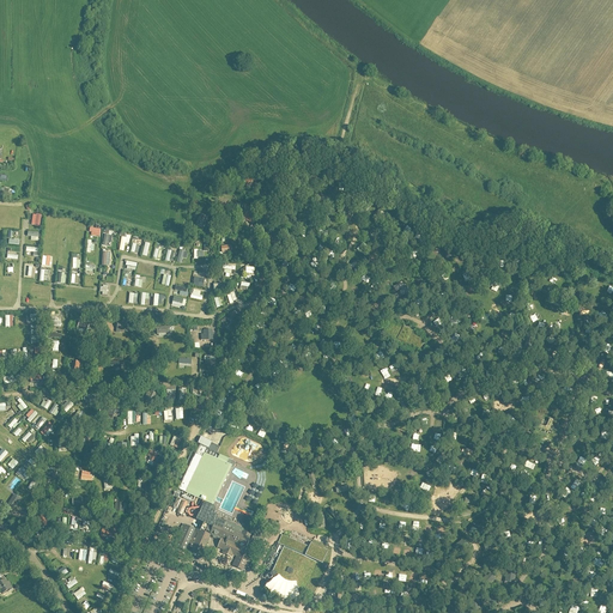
[(254,224),(256,218),(248,213),(244,218),(254,224)]
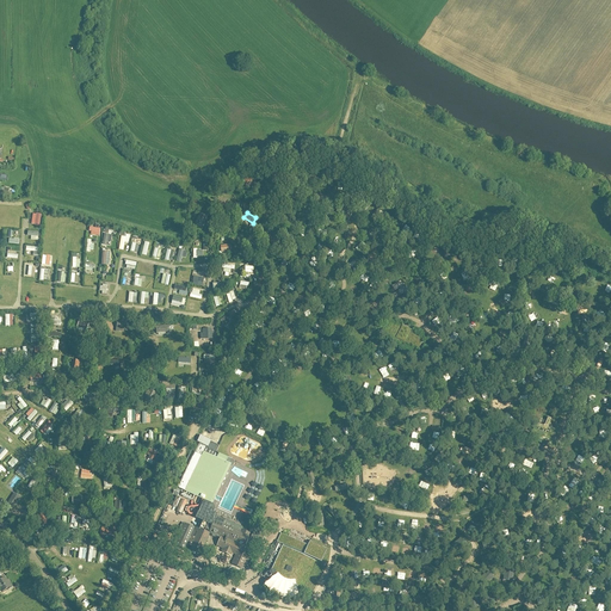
[(208,217),(202,214),(197,223),(203,227),(208,217)]
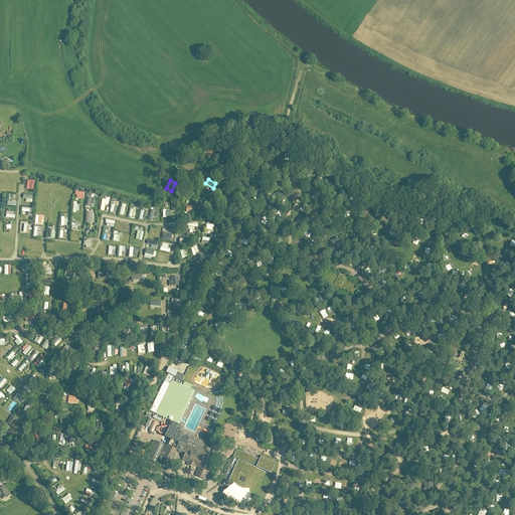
[(132,226),(127,225),(126,230),(124,229),(122,237),(129,239),(132,226)]
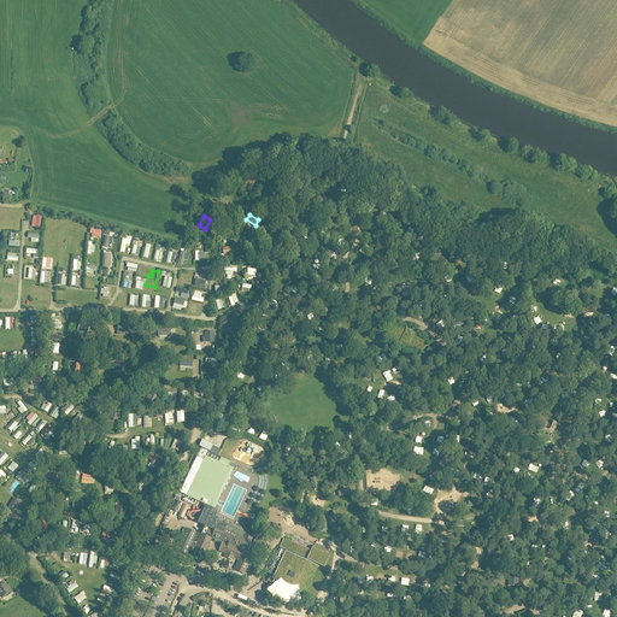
[(399,287),(407,297),(411,292),(409,289),(412,287),(406,281),(405,282),(404,281),(403,282),(403,283),(399,287)]
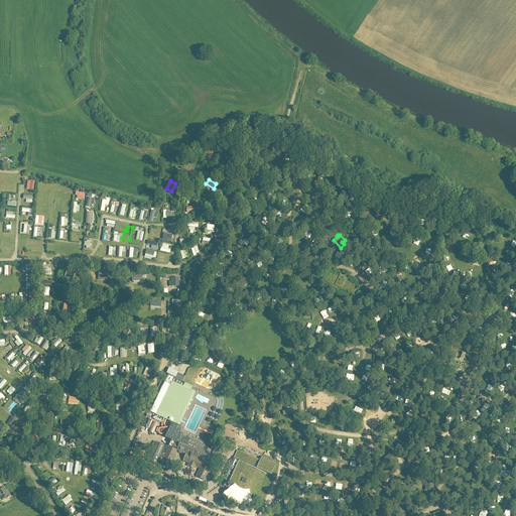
[(192,265),(185,270),(189,276),(195,272),(191,269),(195,267),(192,265)]
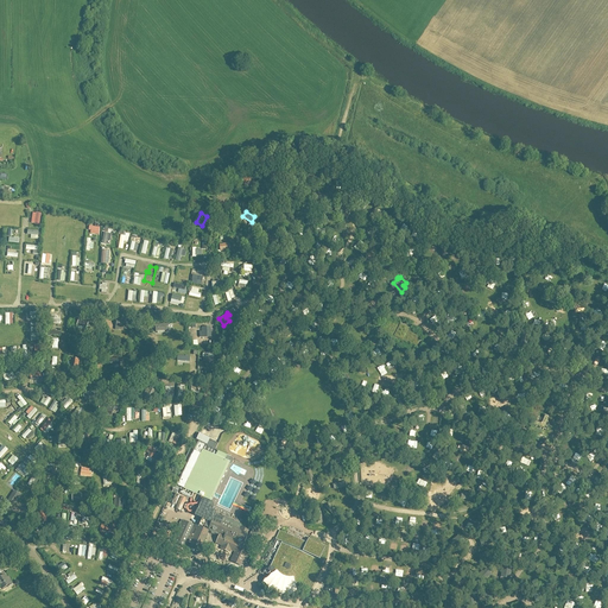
[(83,327),(86,328),(88,329),(90,322),(81,318),(77,328),(82,329),(83,327)]
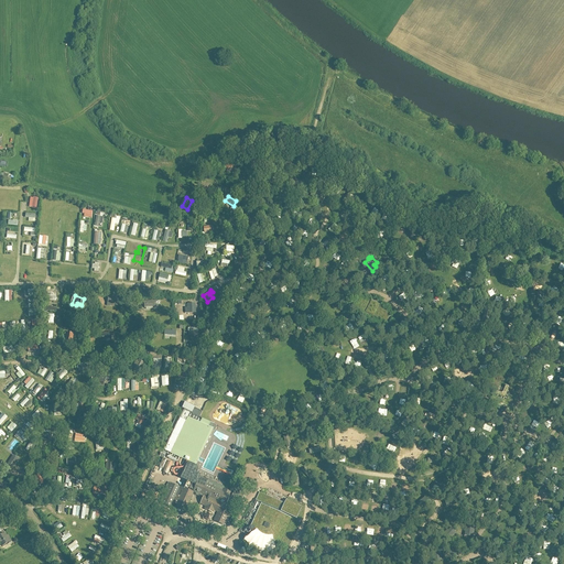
[(115,304),(117,304),(118,304),(119,297),(110,296),(109,303),(110,303),(110,305),(115,306),(115,304)]
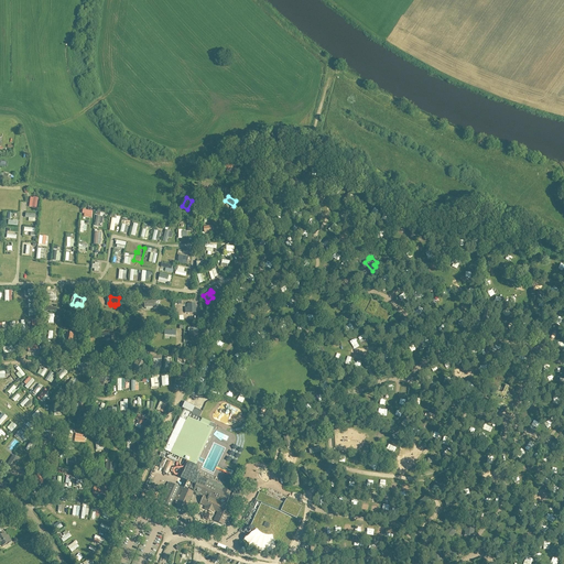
[(144,308),(147,308),(147,310),(152,308),(152,306),(154,306),(153,304),(155,304),(155,300),(145,301),(147,304),(144,304),(144,308)]
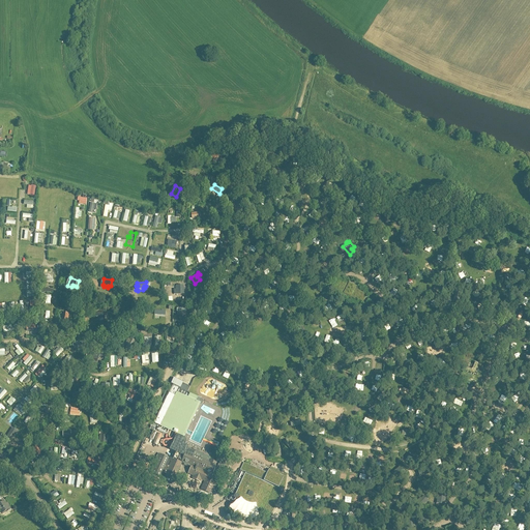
[(177,289),(174,289),(174,294),(184,293),(183,285),(176,286),(177,289)]
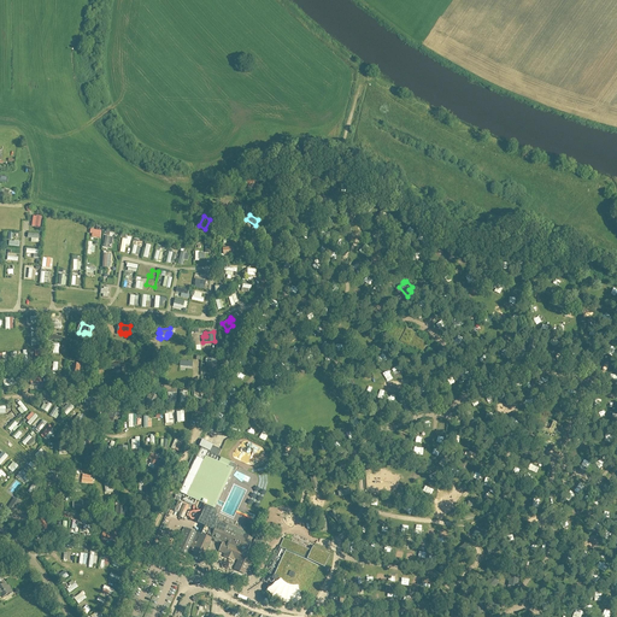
[(530,338),(528,350),(535,351),(538,340),(530,338)]
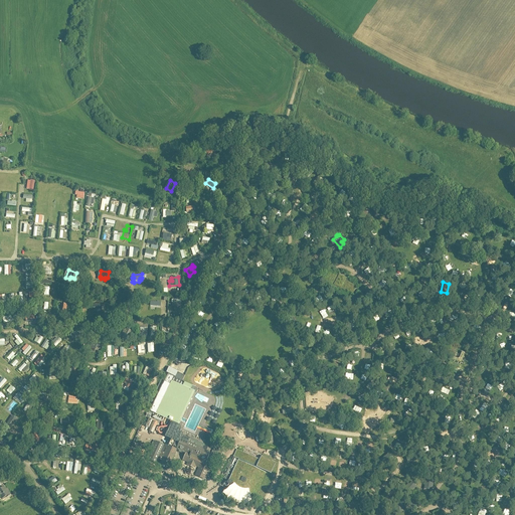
[(437,301),(439,291),(433,289),(431,300),(437,301)]
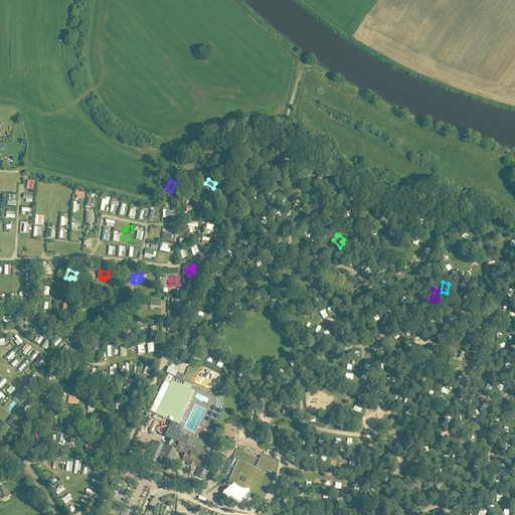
[(101,303),(93,305),(94,311),(95,311),(95,312),(97,312),(97,310),(103,309),(101,303)]
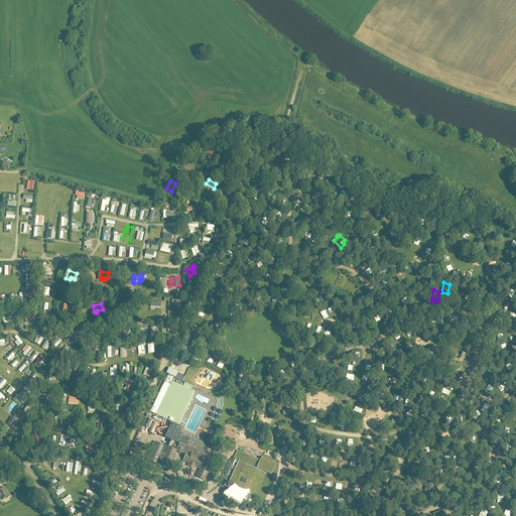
[(11,316),(3,317),(4,325),(13,323),(11,316)]
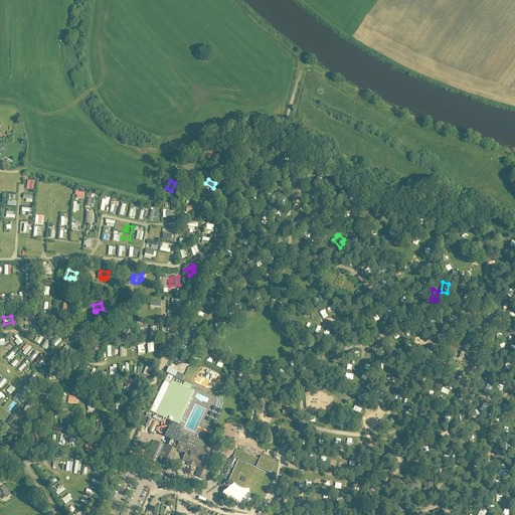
[(124,330),(123,333),(124,334),(129,338),(132,331),(125,328),(124,330)]
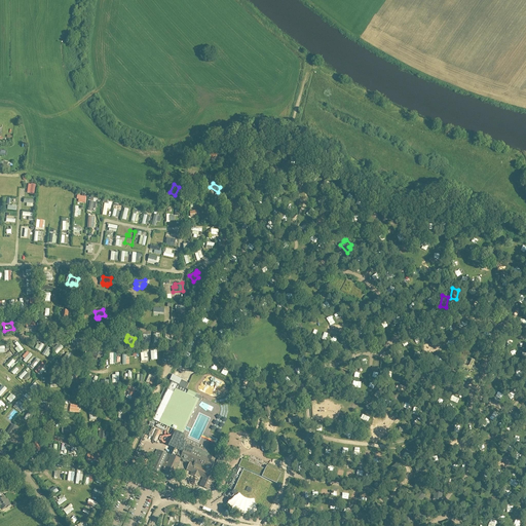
[(41,352),(46,346),(42,343),(38,348),(41,352)]
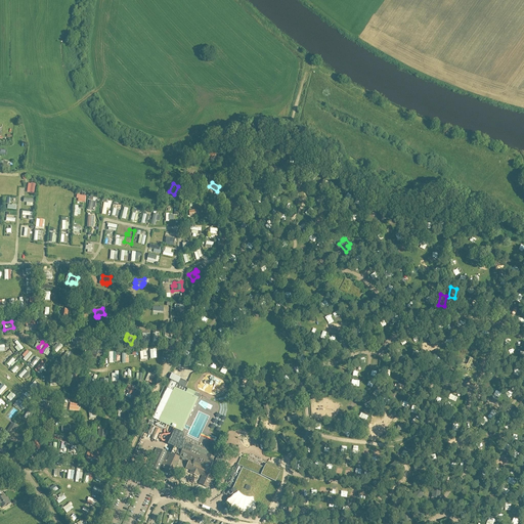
[(56,350),(58,353),(66,347),(62,344),(56,350)]
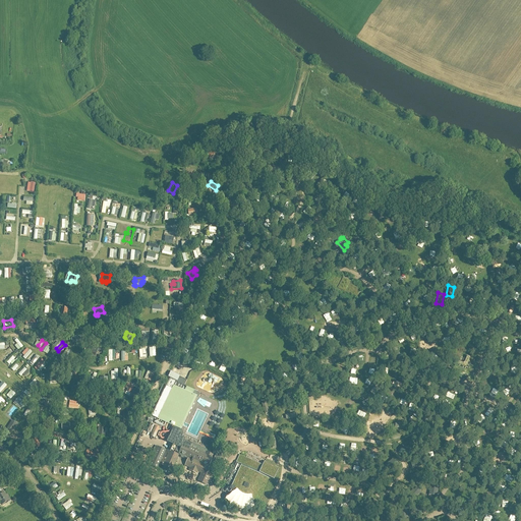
[(48,344),(45,351),(49,354),(53,347),(48,344)]
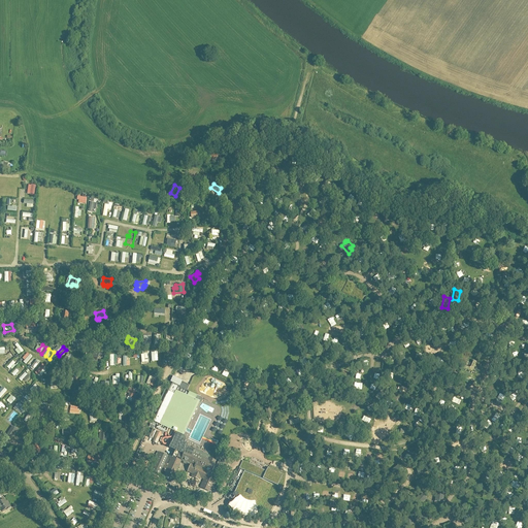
[(31,355),(25,363),(28,365),(34,357),(31,355)]
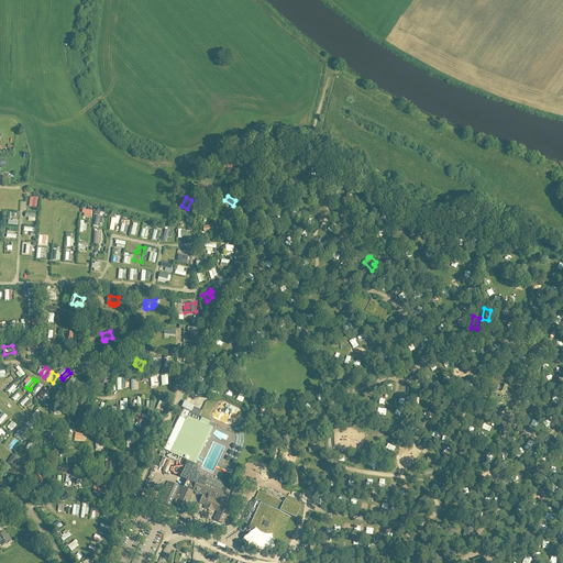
[(9,392),(12,395),(19,388),(15,385),(9,392)]
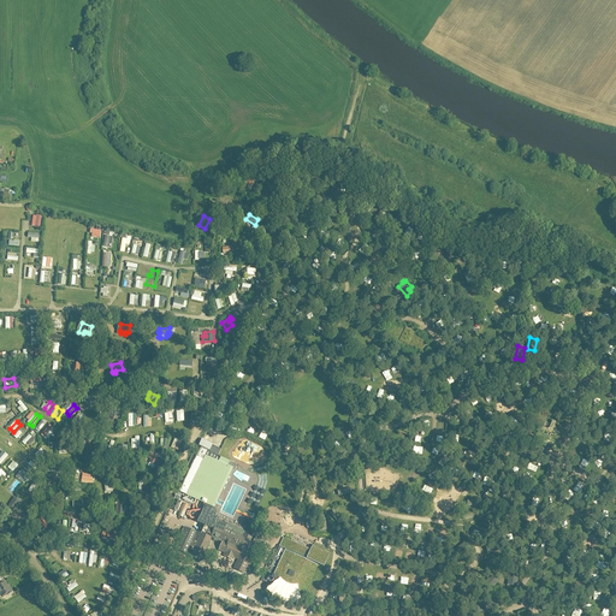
[(51,439),(55,432),(53,431),(55,427),(51,425),(43,436),(51,439)]
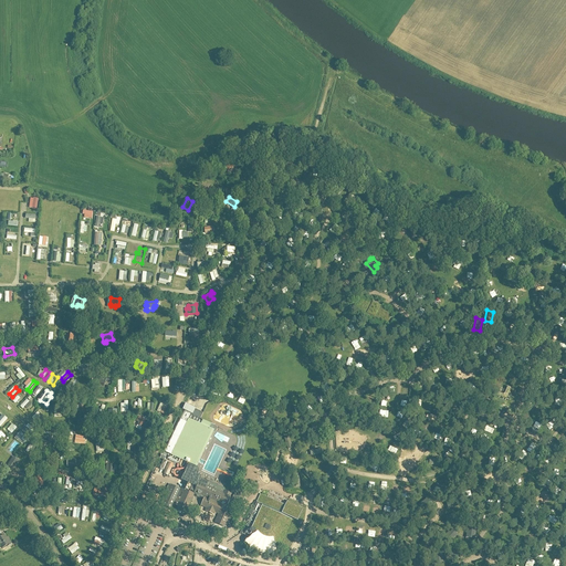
[(24,409),(31,402),(29,400),(22,407),(24,409)]
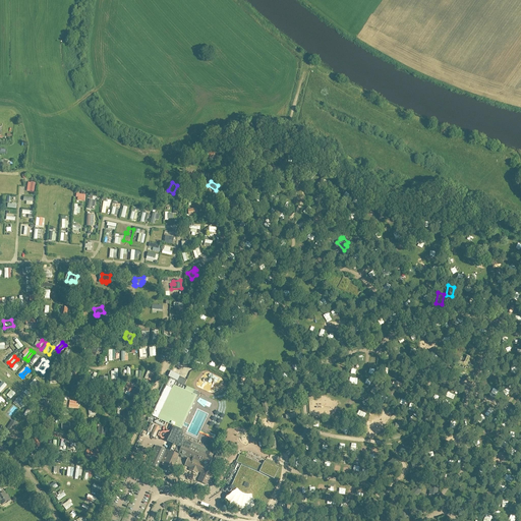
[(70,380),(73,379),(73,380),(78,379),(77,372),(78,372),(78,369),(76,369),(76,370),(72,370),(72,373),(70,374),(70,380)]
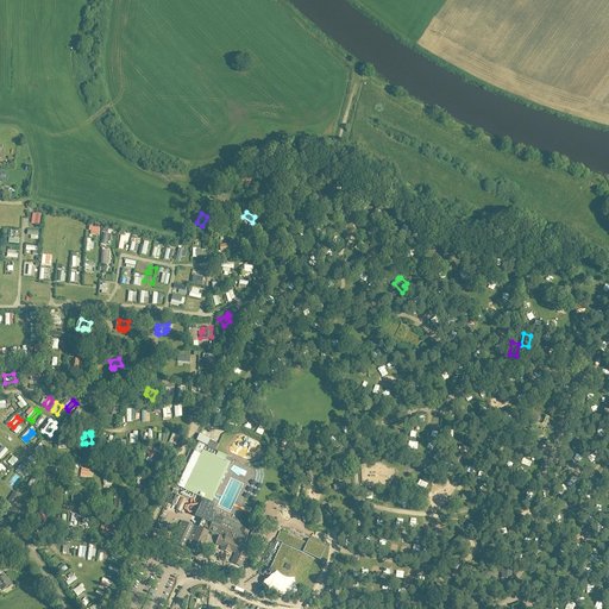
[(175,432),(171,441),(179,445),(183,435),(175,432)]
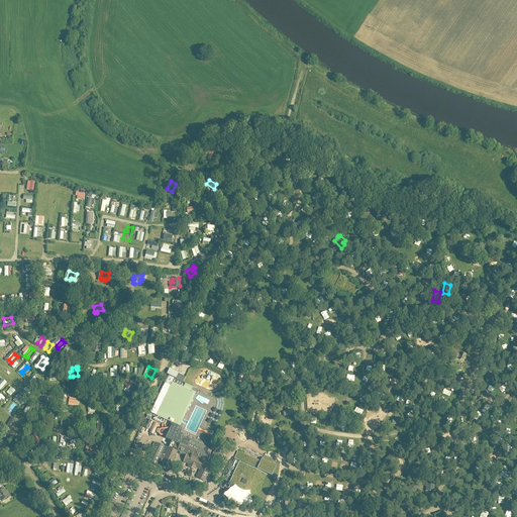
[(168,450),(166,449),(160,461),(163,462),(162,466),(168,468),(170,469),(171,467),(177,452),(177,451),(180,452),(179,453),(182,454),(182,453),(185,454),(185,453),(187,454),(186,456),(184,462),(189,464),(189,466),(192,468),(192,469),(195,470),(196,467),(201,470),(198,476),(199,476),(200,478),(200,479),(205,481),(209,473),(206,472),(209,464),(209,463),(209,462),(209,461),(208,460),(210,456),(208,455),(210,450),(205,448),(203,447),(204,445),(201,444),(184,436),(180,423),(195,393),(196,394),(198,390),(186,384),(186,383),(175,378),(169,376),(151,413),(157,415),(173,423),(170,429),(169,428),(167,432),(168,433),(166,438),(172,441),(169,447),(168,450)]
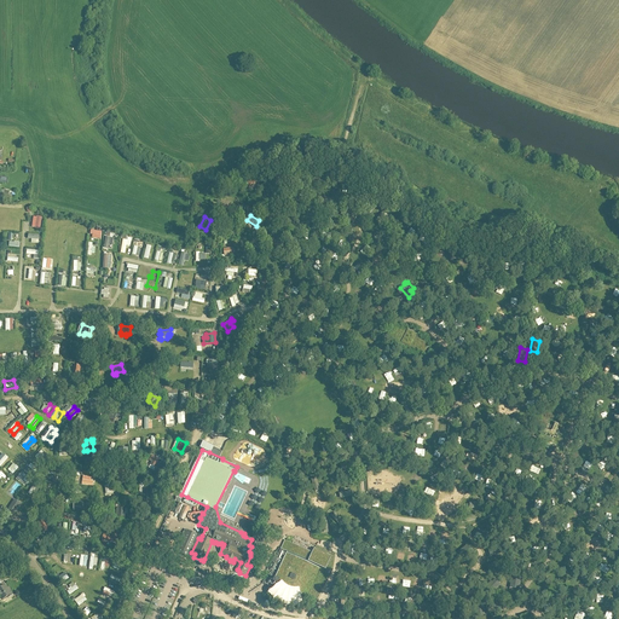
[(151,455),(149,461),(151,462),(150,464),(158,468),(161,463),(158,462),(160,458),(151,455)]
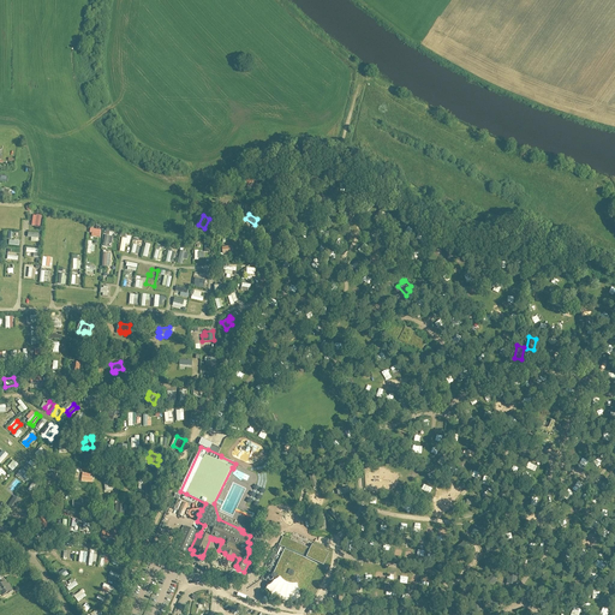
[(5,465),(12,459),(10,455),(3,463),(5,465)]
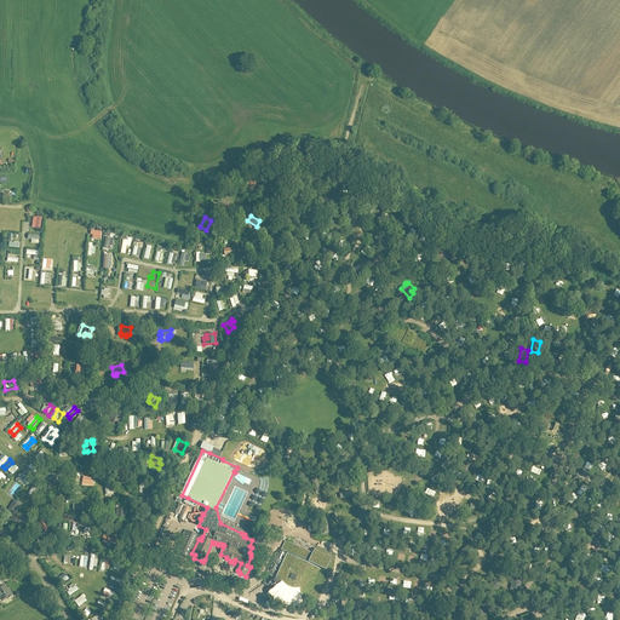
[(15,476),(21,470),(16,465),(10,471),(15,476)]
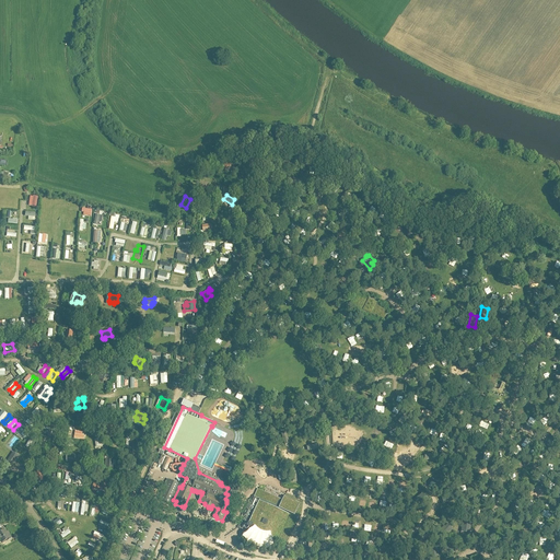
[(55,427),(42,426),(41,433),(53,434),(53,431),(54,431),(55,427)]
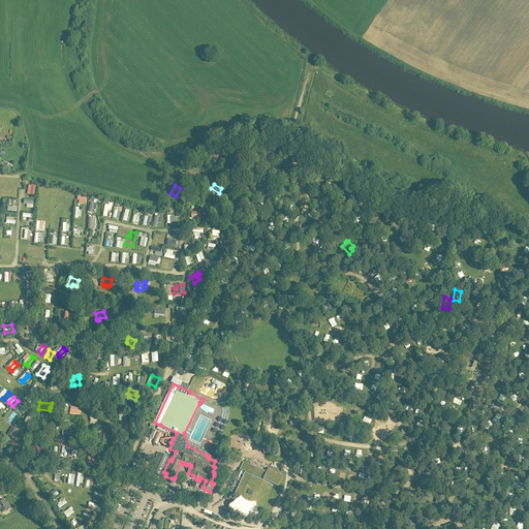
[(201,410),(215,414),(216,410),(204,405),(201,410)]
